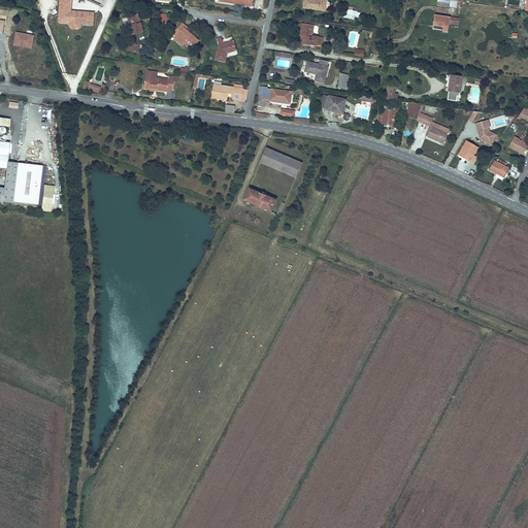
[(72,0),(60,0),(59,22),(70,22),(70,26),(72,28),(78,29),(81,26),(81,23),(94,23),(94,11),(72,10),(72,0)]
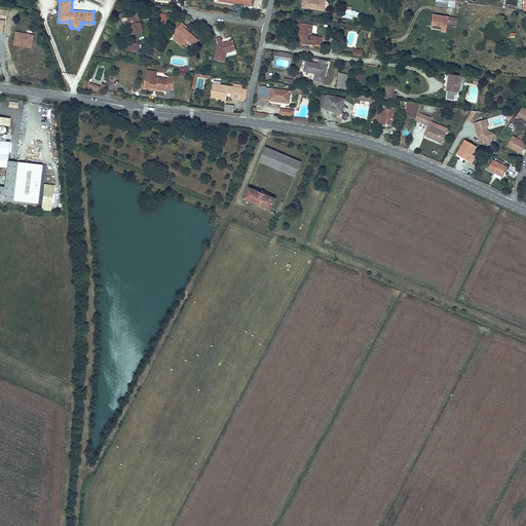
[(324,0),(303,0),(302,7),(315,9),(315,8),(317,8),(317,10),(324,10),(325,0),(324,0)]
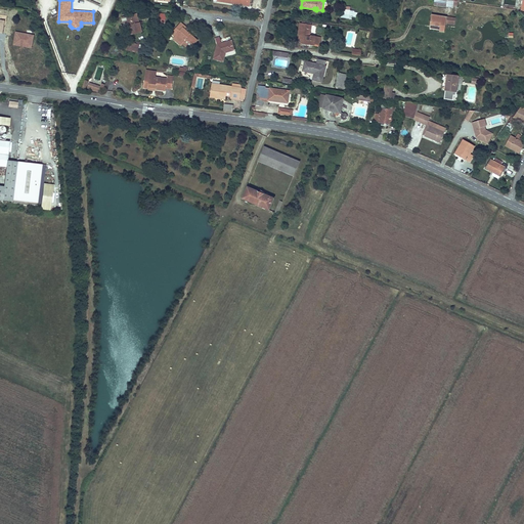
[(353,18),(354,12),(354,11),(350,10),(350,7),(345,6),(345,10),(342,9),(341,17),(353,18)]
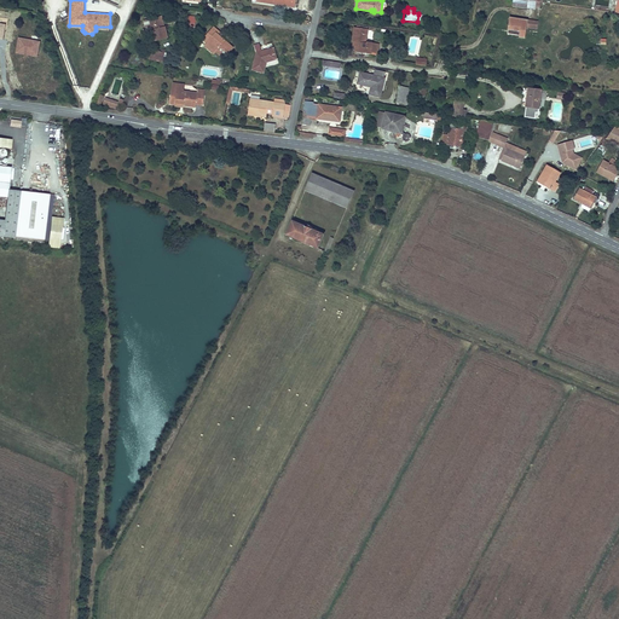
[(168,38),(166,27),(165,27),(163,28),(160,17),(150,19),(152,30),(154,30),(156,41),(168,38)]
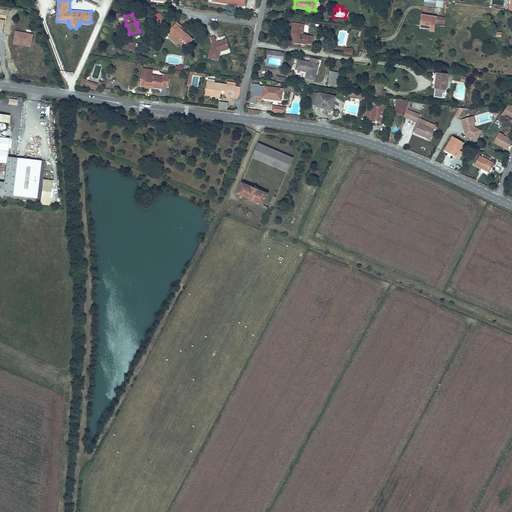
[(436,23),(437,17),(422,14),(420,25),(430,26),(430,29),(429,31),(434,32),(436,23)]
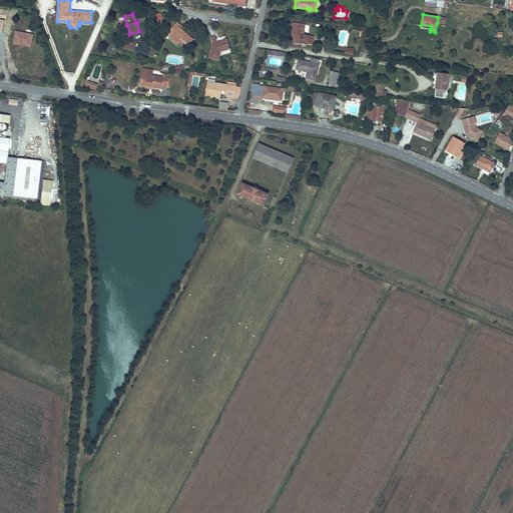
[(193,40),(187,34),(186,35),(185,34),(185,33),(182,30),(184,29),(177,23),(168,33),(172,36),(179,42),(178,42),(178,43),(185,48),(193,40)]
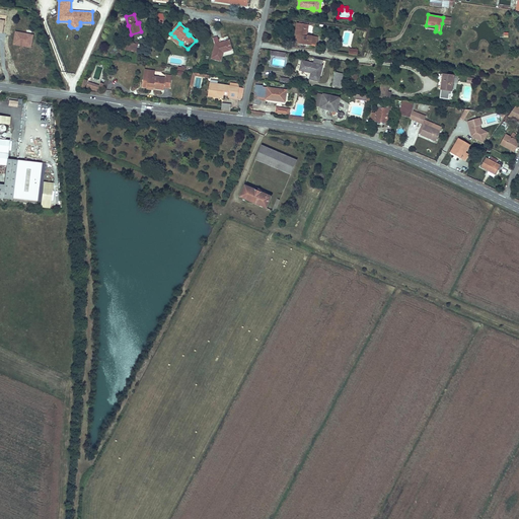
[(316,47),(318,36),(308,35),(307,36),(304,35),(305,33),(307,34),(309,24),(299,23),(298,29),(298,32),(299,32),(298,35),(297,34),(297,35),(295,44),(316,47)]
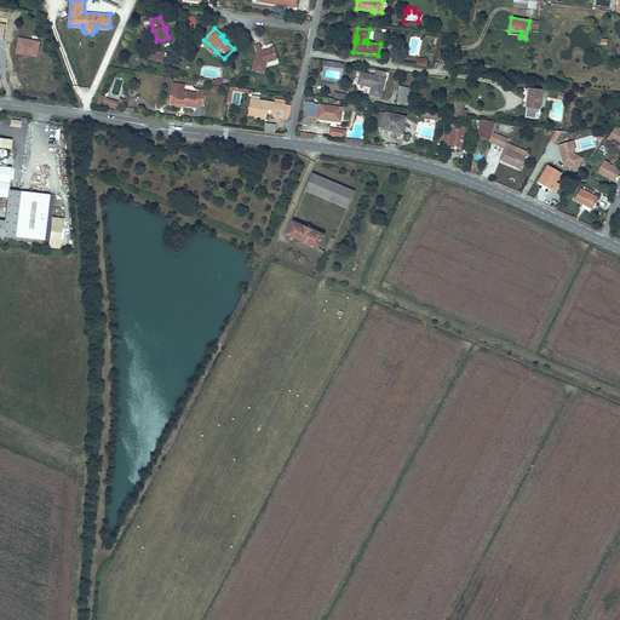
[(41,41),(19,38),(16,52),(39,56),(41,41)]
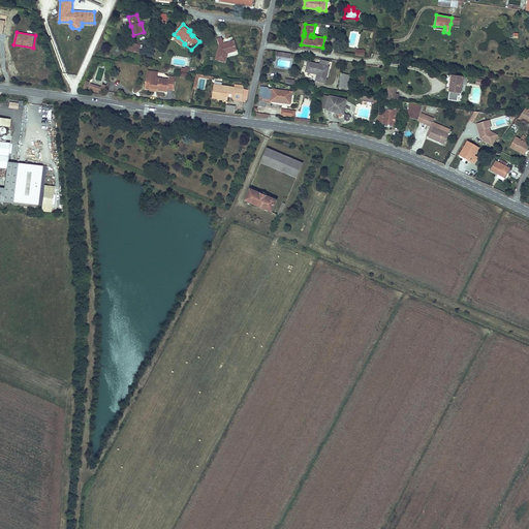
[(185,43),(178,37),(176,39),(183,45),(184,44),(184,43),(185,43)]
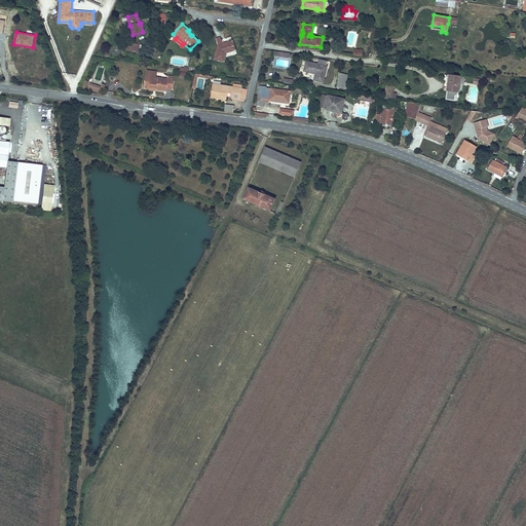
[(226,52),(235,50),(232,41),(222,43),(221,38),(217,39),(218,45),(215,60),(224,62),(226,52)]
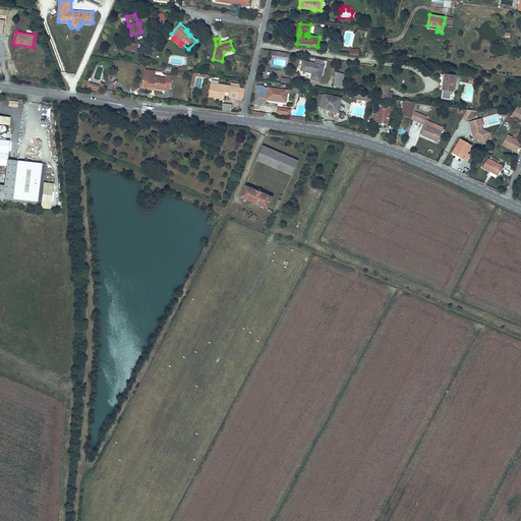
[(136,52),(138,45),(131,43),(129,51),(136,52)]
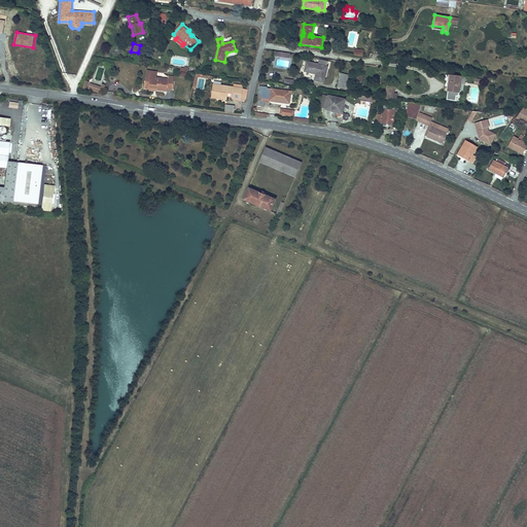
[(324,82),(327,67),(323,66),(323,64),(320,63),(320,65),(307,62),(305,71),(312,73),(312,72),(316,73),(316,74),(315,80),(324,82)]
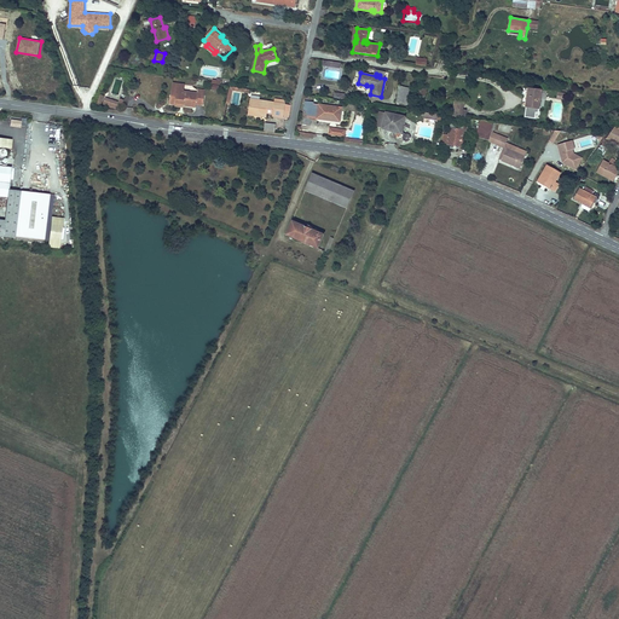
[(203,105),(204,97),(202,97),(203,91),(197,90),(197,93),(184,92),(184,91),(183,91),(184,85),(177,84),(174,97),(171,96),(169,104),(175,105),(175,103),(184,104),(184,105),(196,108),(196,104),(203,105)]
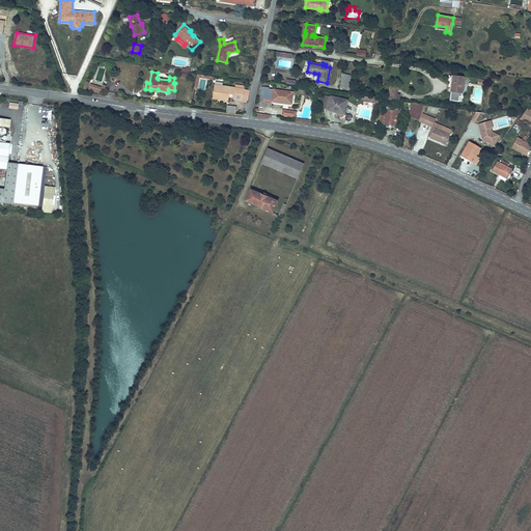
[(198,85),(199,78),(211,79),(211,76),(197,74),(195,85),(198,85)]
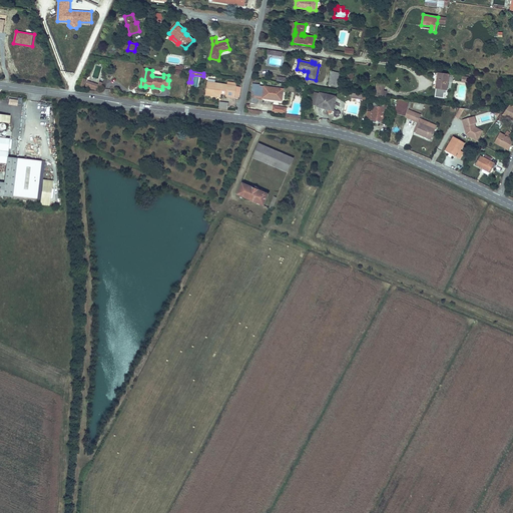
[(337,86),(340,73),(331,71),(329,85),(337,86)]
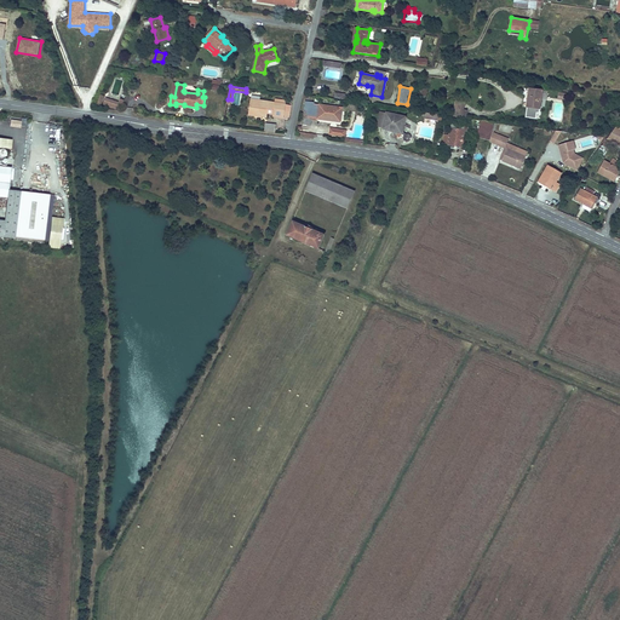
[(540,109),(543,91),(529,89),(527,107),(537,108),(540,109)]
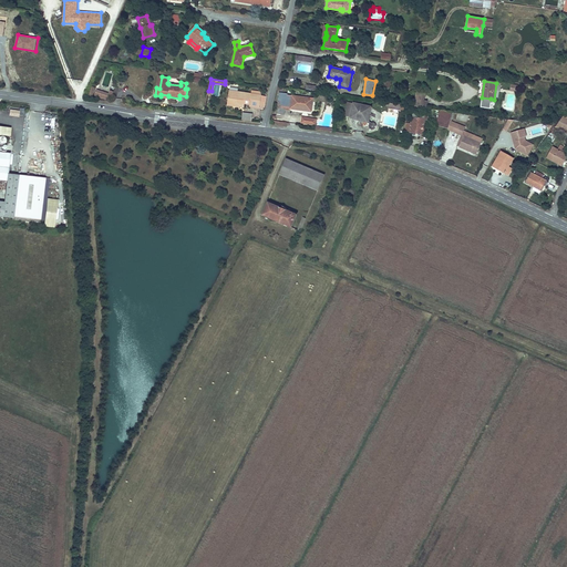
[(259,105),(260,95),(251,94),(229,91),(227,104),(244,107),(245,104),(250,104),(259,105)]
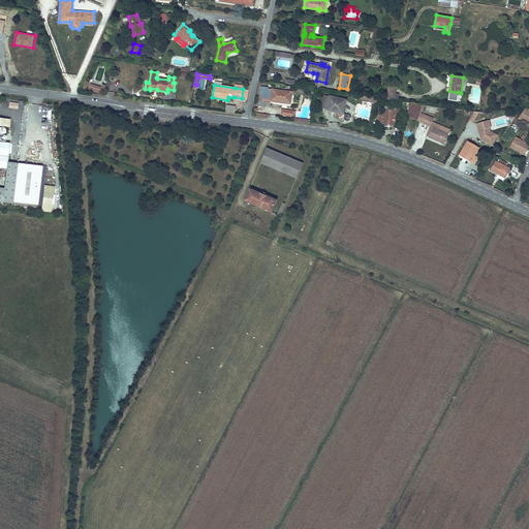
[(291,100),(292,92),(268,89),(268,88),(260,87),(259,100),(267,101),(281,103),(281,99),(291,100)]
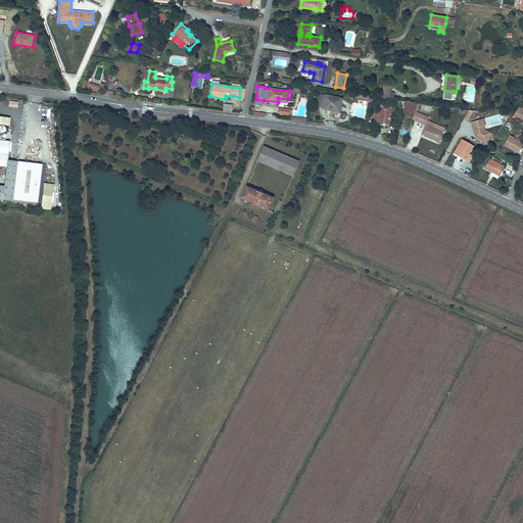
[(324,108),(327,95),(322,94),(319,107),(324,108)]
